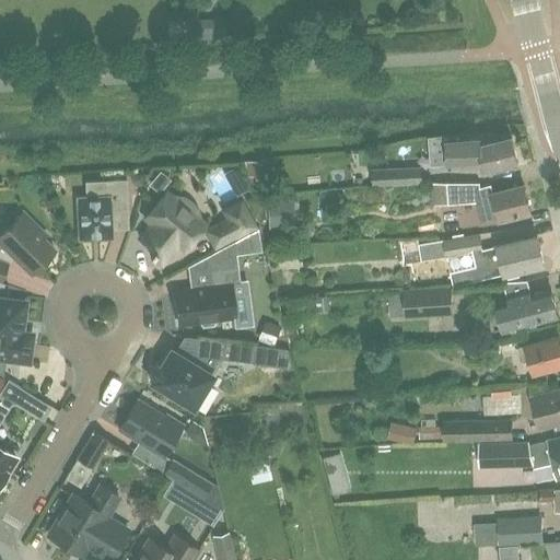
[(448,162),(481,160),(485,171),(518,162),(512,137),(480,144),(480,138),(447,140),(448,162)]
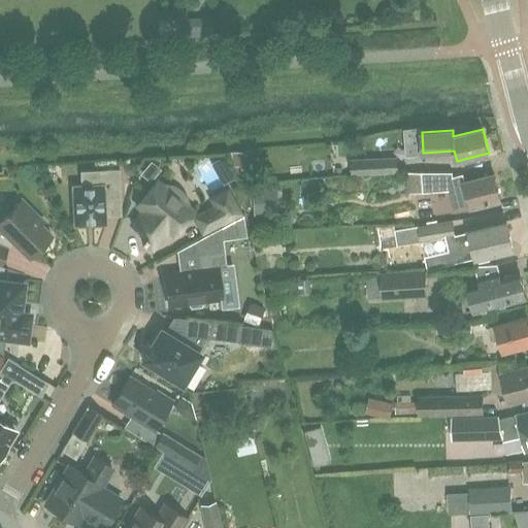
[(352,174),(398,171),(397,153),(351,156),(352,174)]
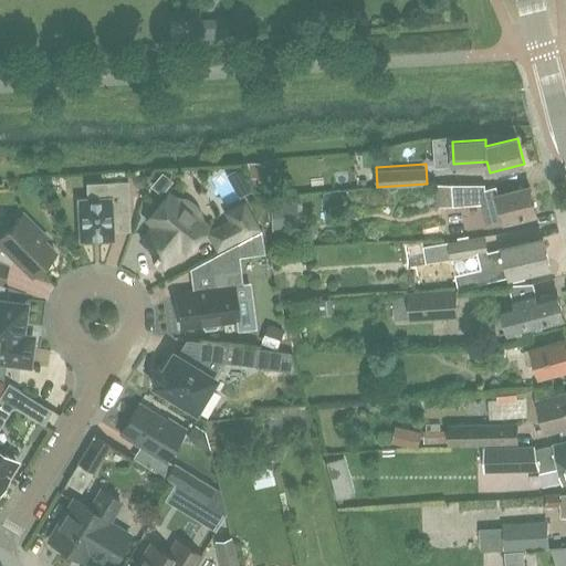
[(505,221),(537,213),(530,186),(499,194),(496,186),(485,188),(485,180),(451,184),(453,205),(485,202),(486,209),(501,206),(505,221)]
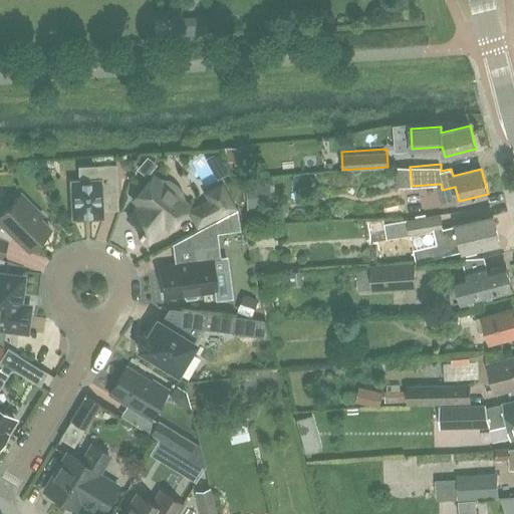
[(72,219),(102,218),(101,199),(117,198),(115,165),(98,165),(98,179),(70,181),(72,219)]
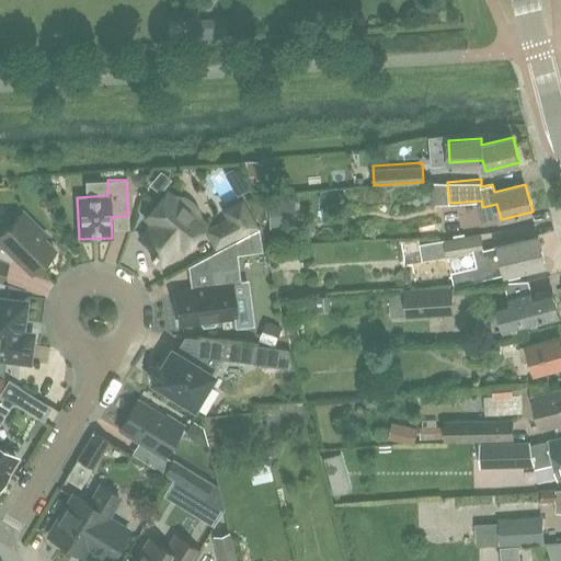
[(152,224),(139,239),(152,249),(149,253),(161,263),(178,244),(185,250),(206,225),(192,214),(195,209),(182,198),(179,203),(165,192),(145,217),(152,224)]
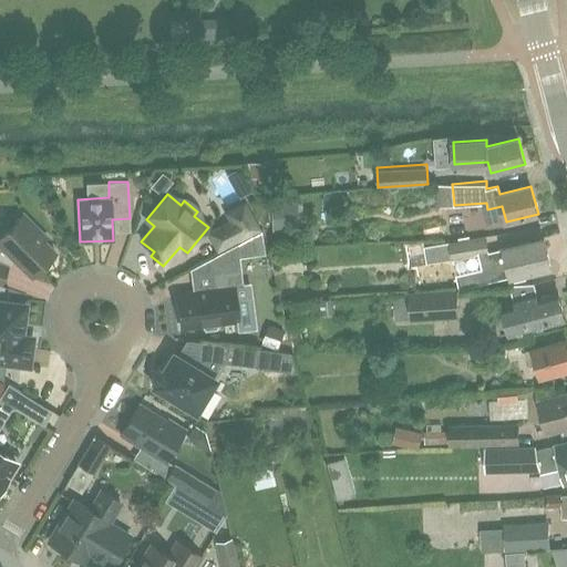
[(256,228),(249,217),(243,205),(227,214),(232,222),(209,234),(218,248),(239,236),(240,237),(256,228)]
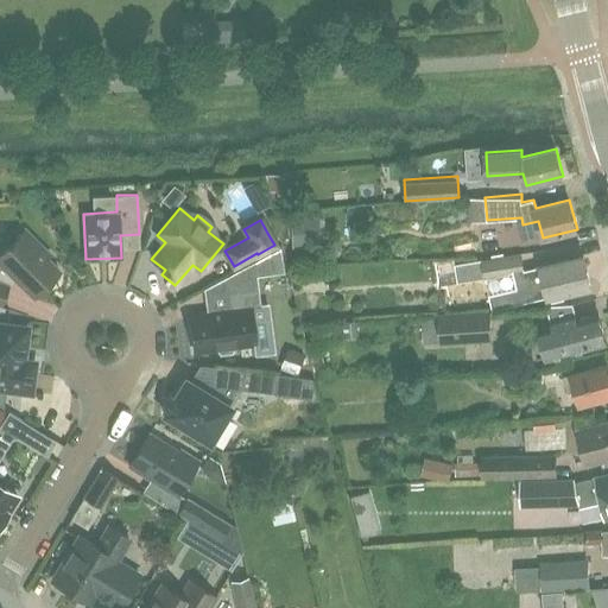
[(0,302),(6,285),(5,285),(13,277),(33,296),(44,284),(49,284),(56,278),(56,273),(58,270),(46,259),(50,255),(24,229),(0,252),(0,302)]
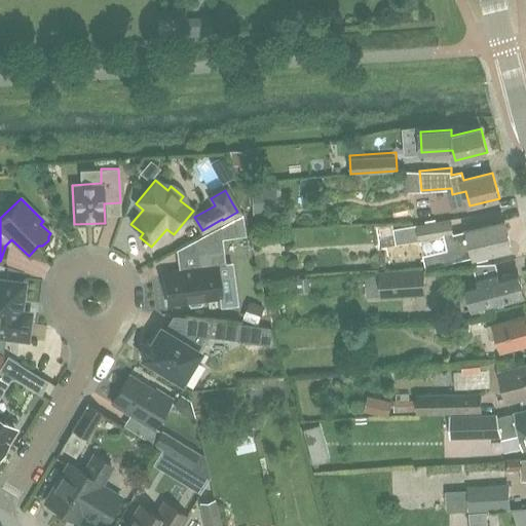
[(475,256),(511,248),(504,220),(468,229),(453,233),(451,219),(418,224),(417,223),(390,228),(390,224),(374,226),(377,245),(392,242),(392,245),(442,237),(445,251),(420,256),(422,267),(475,256)]
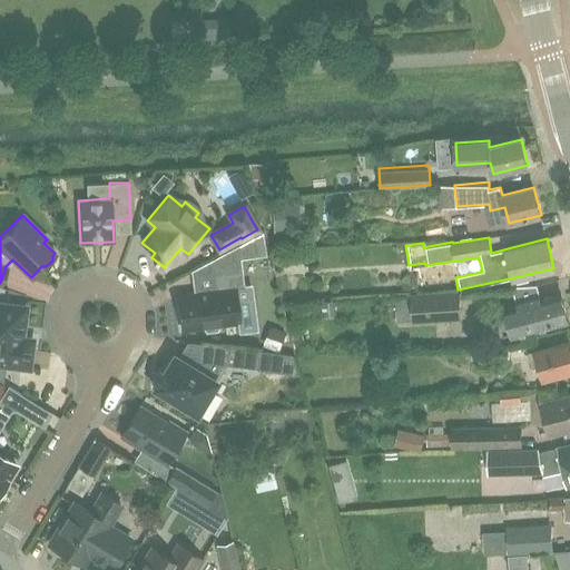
[(215,290),(177,294),(182,330),(206,326),(209,331),(220,330),(223,324),(243,322),(238,287),(247,285),(237,244),(206,262),(214,275),(215,290)]
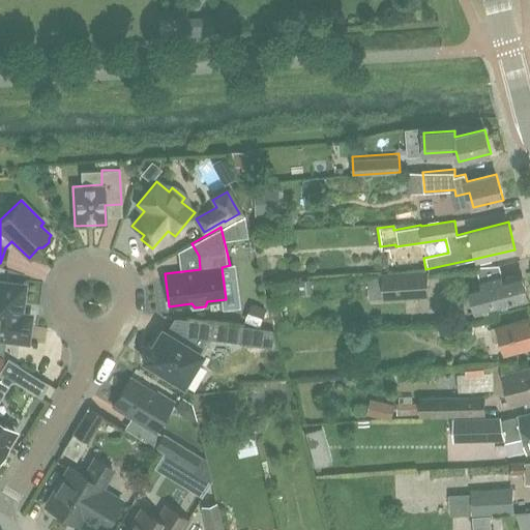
[(428,270),(381,272),(382,301),(429,298),(428,270)]
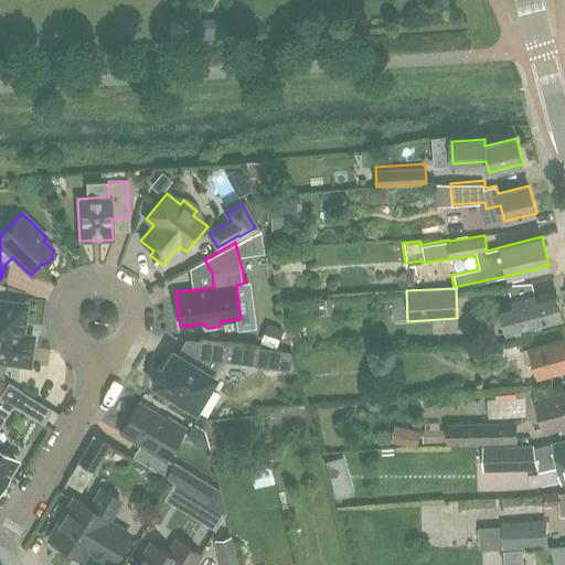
[(508,332),(563,319),(556,290),(535,296),(534,292),(513,298),(513,301),(504,304),(496,318),(499,330),(507,328),(508,332)]
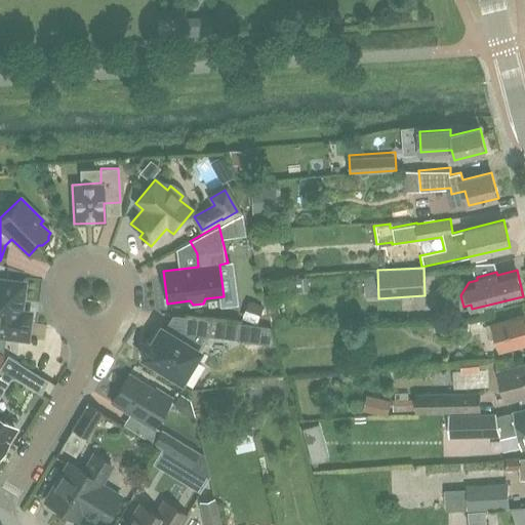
[(0,334),(26,338),(29,313),(18,312),(23,283),(0,280),(0,334)]
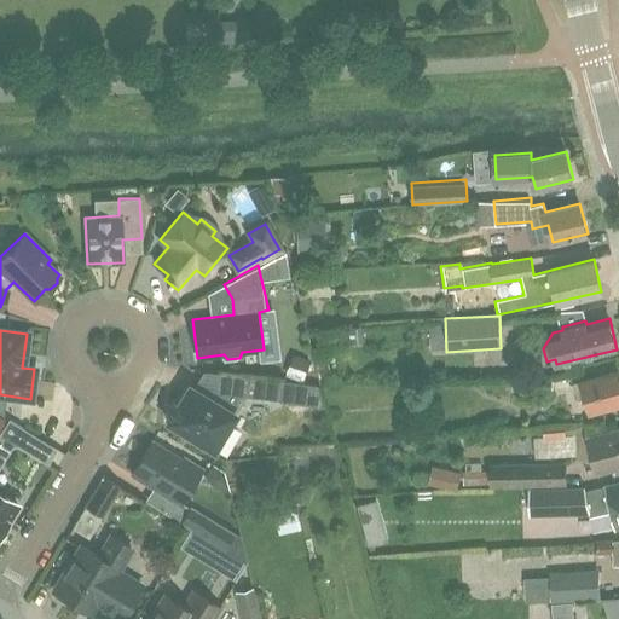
[(590,411),(618,403),(618,371),(618,370),(574,382),(579,399),(586,397),(590,411)]
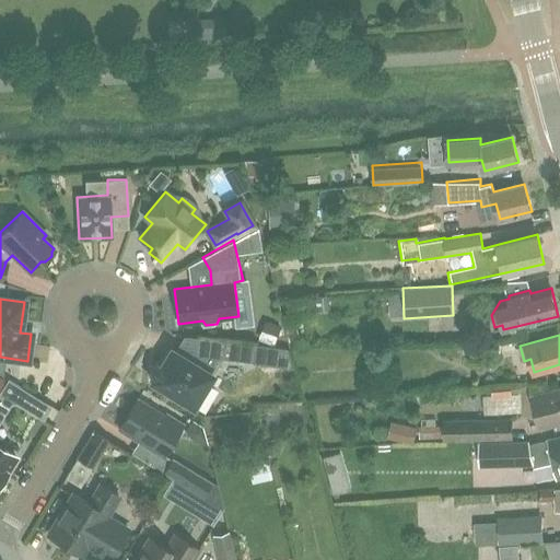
[(216,358),(222,359),(253,362),(255,345),(196,338),(194,357),(185,359),(170,349),(159,366),(156,365),(150,376),(152,377),(150,382),(191,407),(217,368),(211,364),(216,358)]
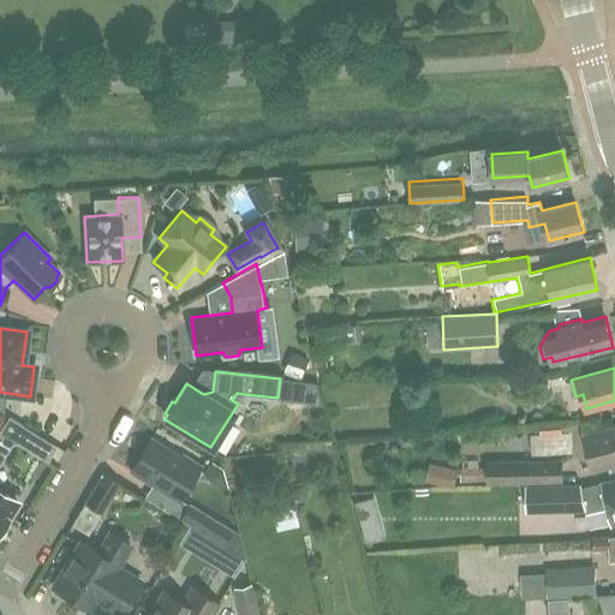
[(0,527),(17,501),(0,490),(0,461),(11,443),(17,442),(25,447),(34,433),(7,417),(0,429),(0,527)]
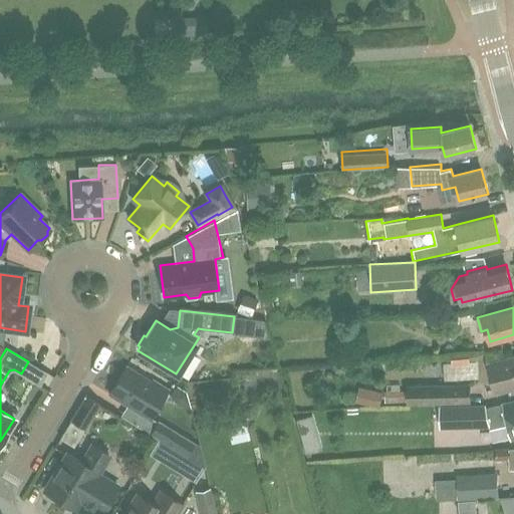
[(513,388),(513,354),(488,362),(496,393),(513,388)]
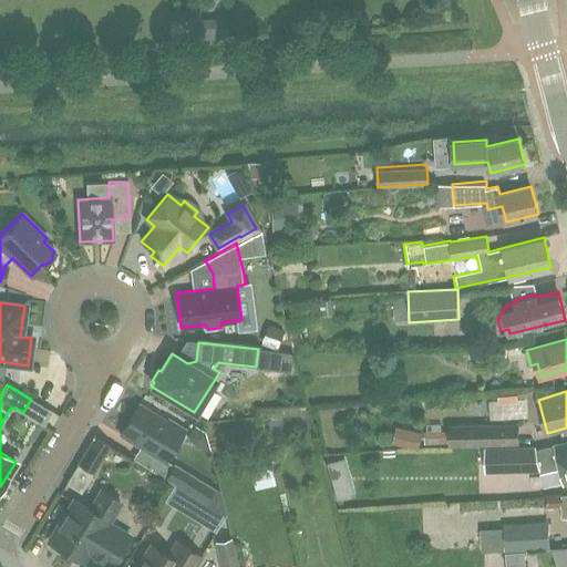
[(138,403),(120,434),(164,462),(184,429),(167,419),(166,421),(138,403)]
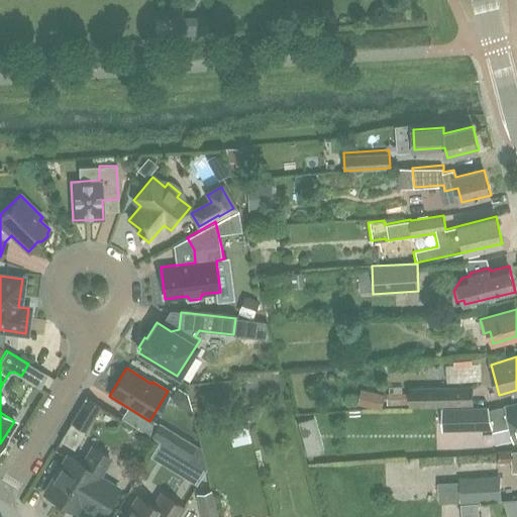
[(446,387),(410,389),(410,407),(446,405),(446,387)]
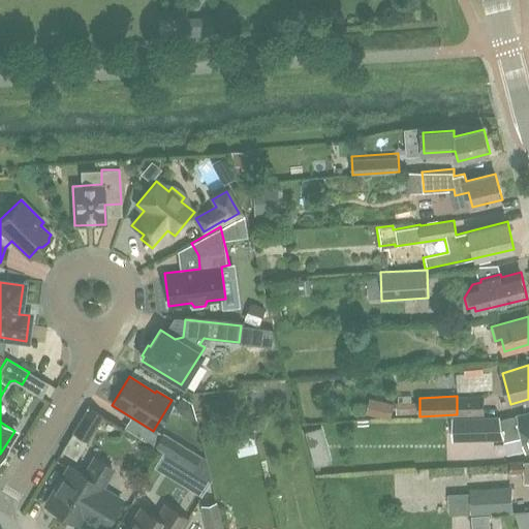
[(101,415),(87,407),(60,452),(74,460),(101,415)]
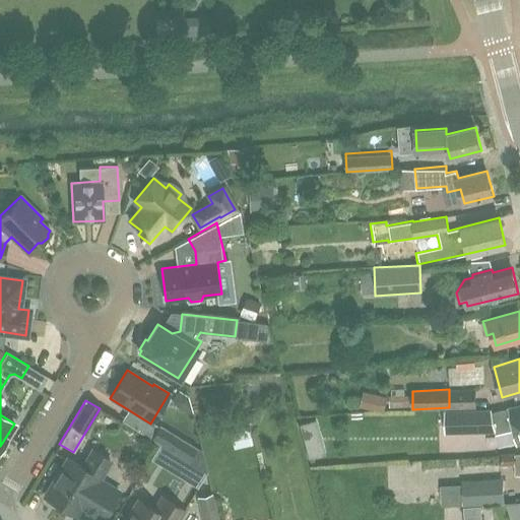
[(446,433),(495,431),(496,433),(514,429),(518,443),(519,442),(519,404),(491,412),(490,410),(445,411),(446,433)]
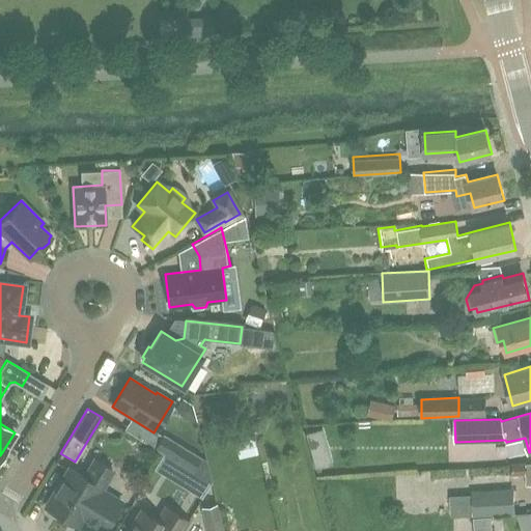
[(305,435),(314,468),(330,463),(322,430),(305,435)]
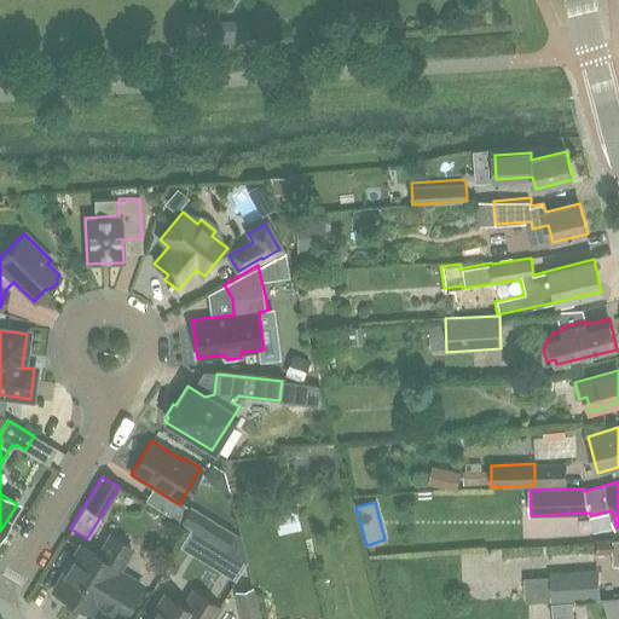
[(180,522),(225,550),(235,533),(190,505),(180,522)]
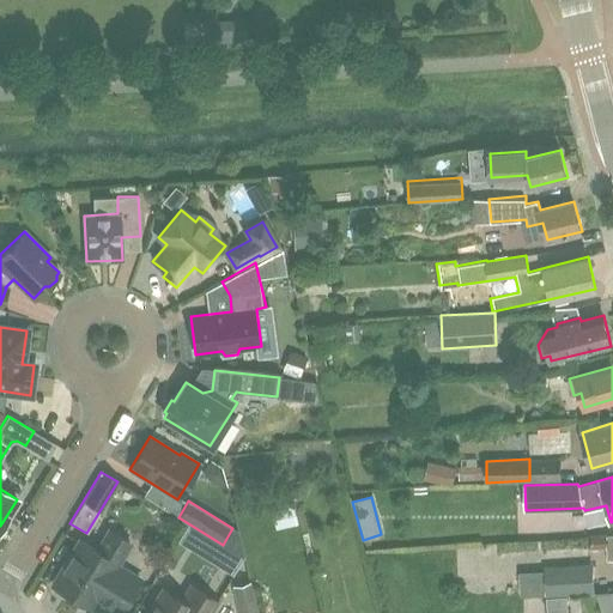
[(79,540),(52,586),(64,593),(65,599),(72,602),(78,601),(89,608),(93,600),(115,612),(119,612),(121,612),(126,611),(128,605),(127,600),(139,580),(115,565),(128,542),(109,530),(96,551),(79,540)]
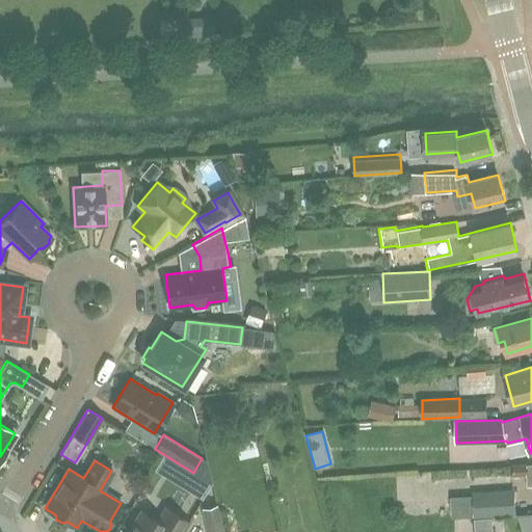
[(531,462),(512,464),(512,475),(527,474),(527,485),(531,484),(531,462)]
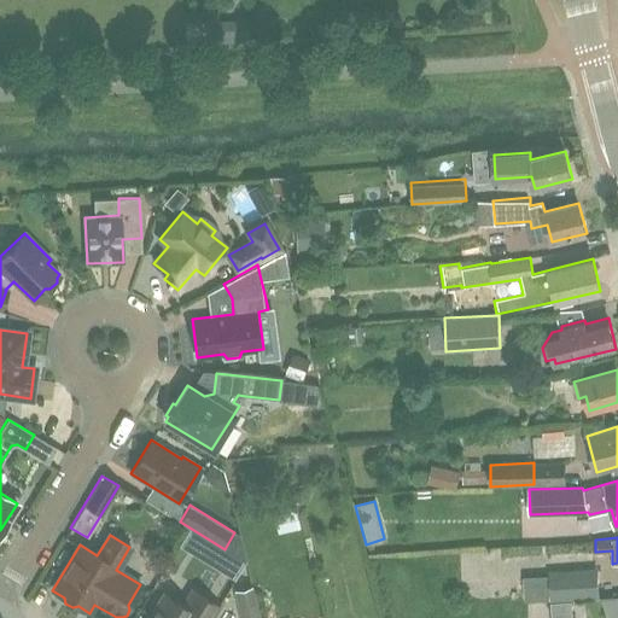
[(233,577),(244,560),(227,551),(217,567),(233,577)]
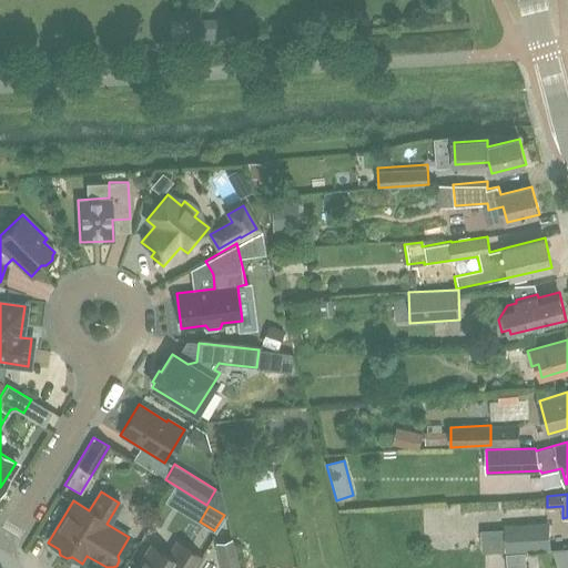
[(505,525),(507,553),(550,549),(548,521),(505,525)]
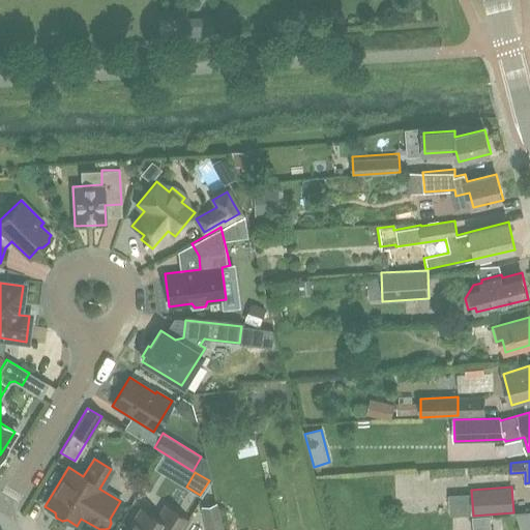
[(206,529),(222,529),(215,502),(201,505),(206,529)]
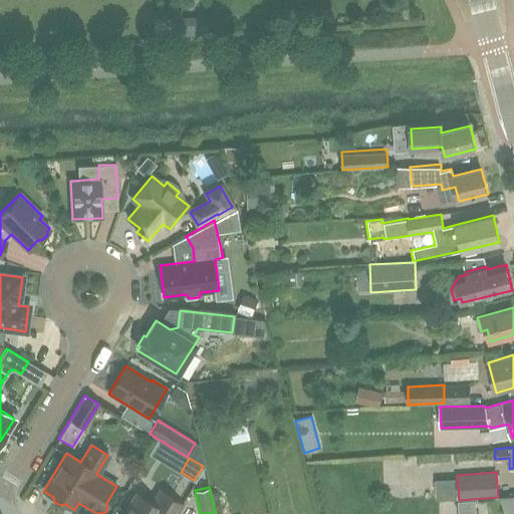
[(136,494),(122,513),(175,513),(182,504),(159,490),(151,504),(136,494)]
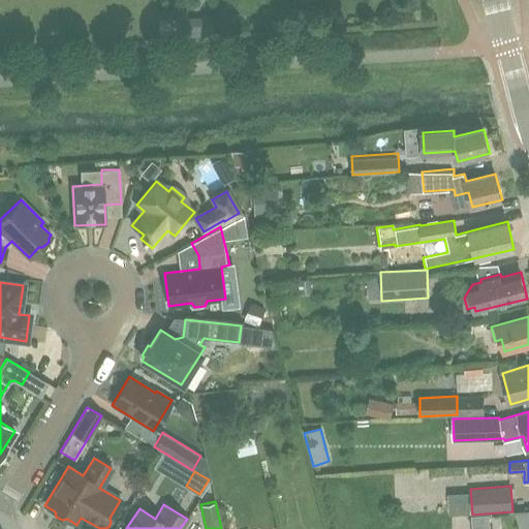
[(489,528),(488,515),(471,517),(472,528),(489,528)]
